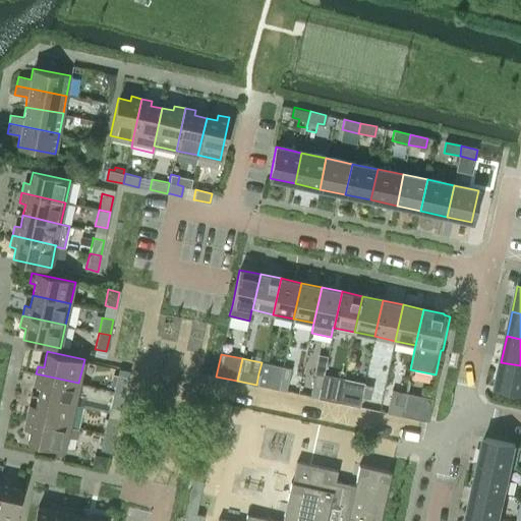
[(258,373),(256,385),(277,390),(277,389),(279,380),(282,366),(275,365),(262,362),(258,373)]
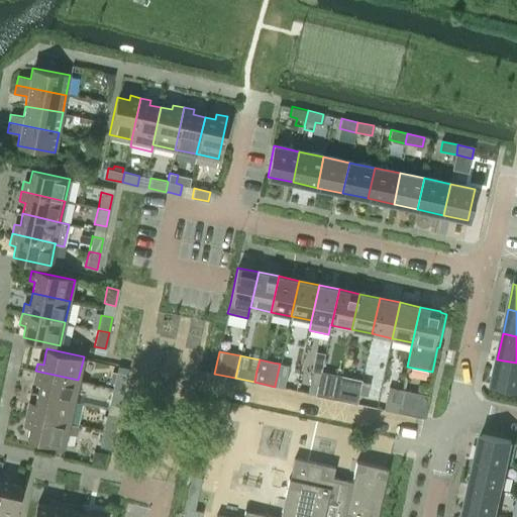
[(516,390),(516,363),(497,359),(492,385),(516,390)]
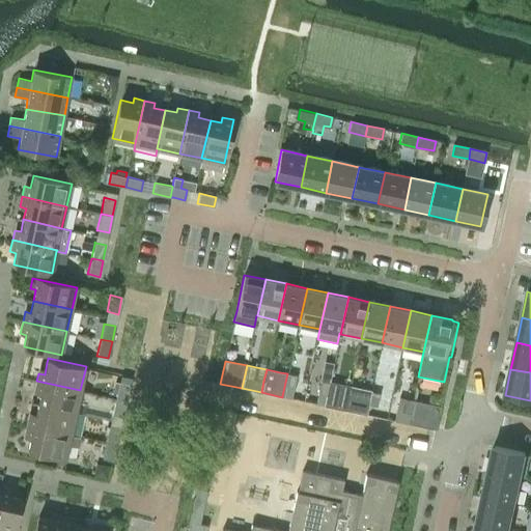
[(284,387),(282,396),(284,396),(291,398),(294,389),(295,389),(298,375),(289,374),(287,373),(284,387)]
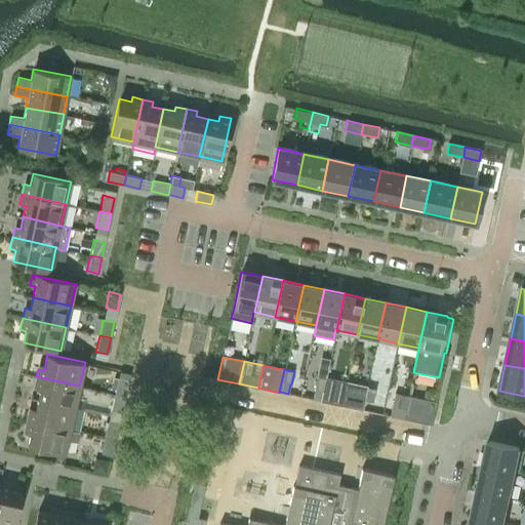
[(39,391),(37,399),(75,408),(79,386),(36,376),(34,389),(39,391)]
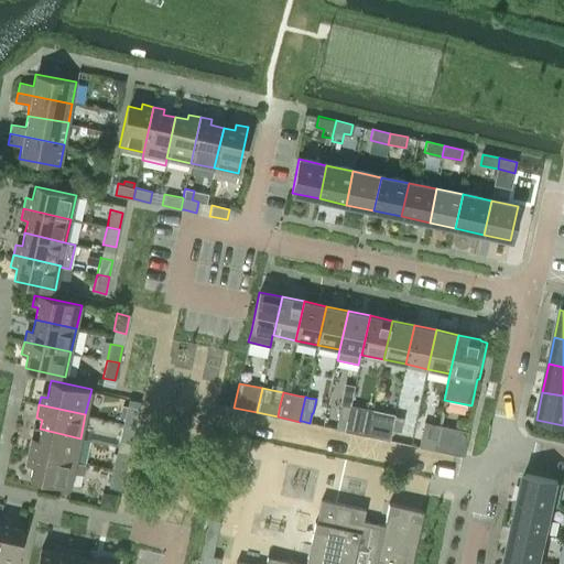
[(340,404),(335,429),(336,430),(344,431),(348,407),(349,407),(340,404)]
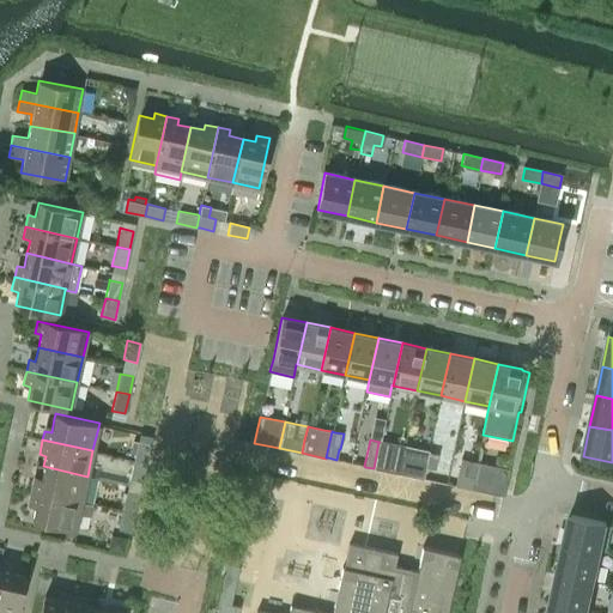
[(378,442),(374,468),(375,468),(398,474),(404,445),(380,439),(380,442),(378,442)]
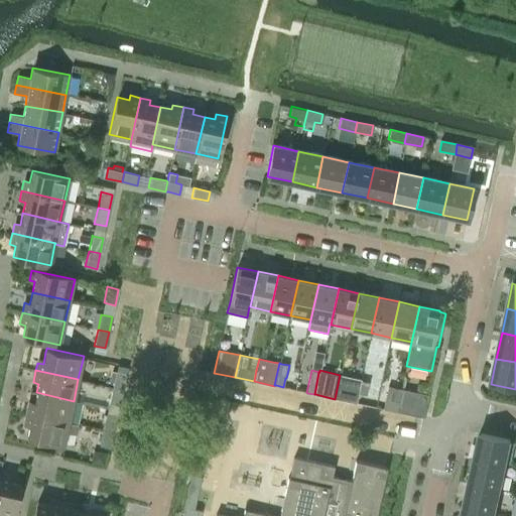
[(113,382),(112,386),(123,389),(126,374),(116,371),(113,382)]
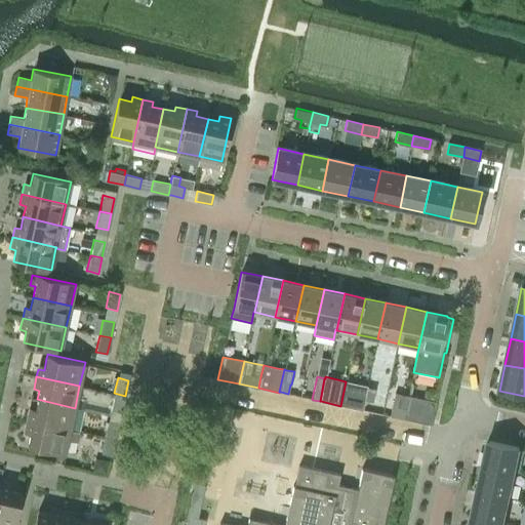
[(346,381),(340,406),(341,406),(361,410),(363,400),(366,388),(367,386),(346,381)]
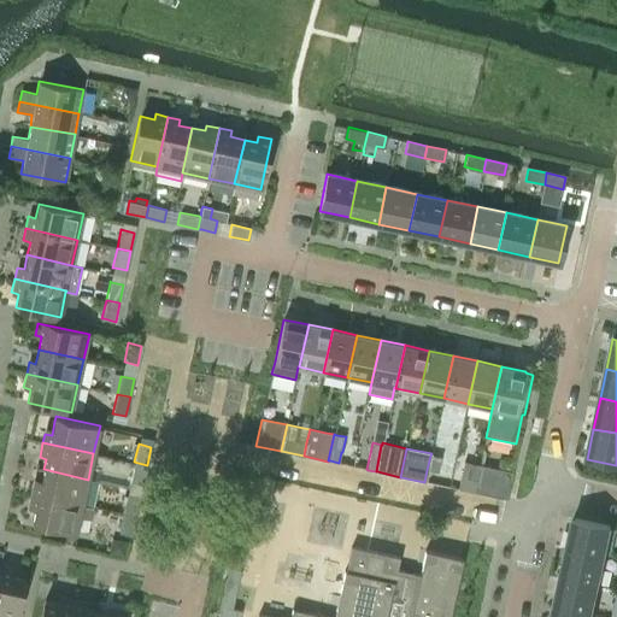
[(430,456),(427,470),(428,470),(429,470),(438,472),(440,457),(432,456),(430,456)]
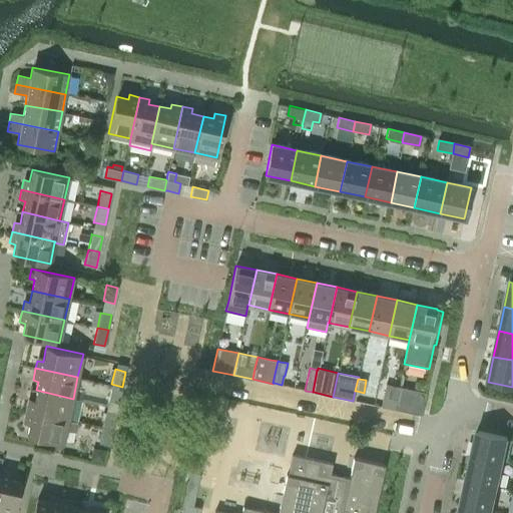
[(111,384),(108,400),(118,402),(122,387),(111,384)]
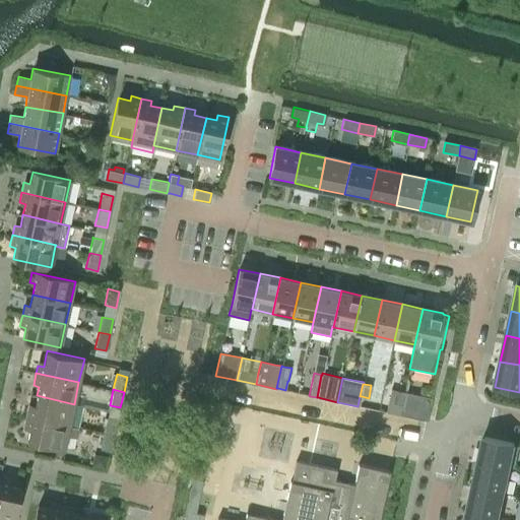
[(391,403),(389,412),(399,414),(404,393),(404,392),(395,390),(392,403),(391,403)]
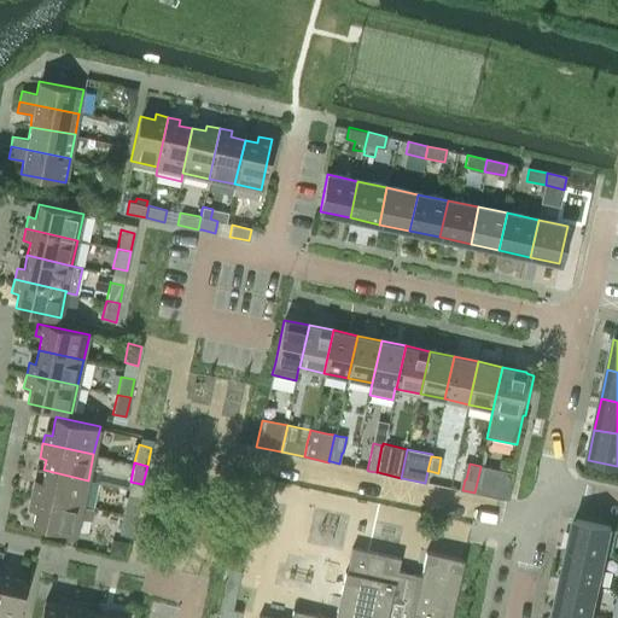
[(481,467),(474,493),(497,499),(505,500),(511,473),(511,472),(509,472),(497,470),(481,466),(481,467)]
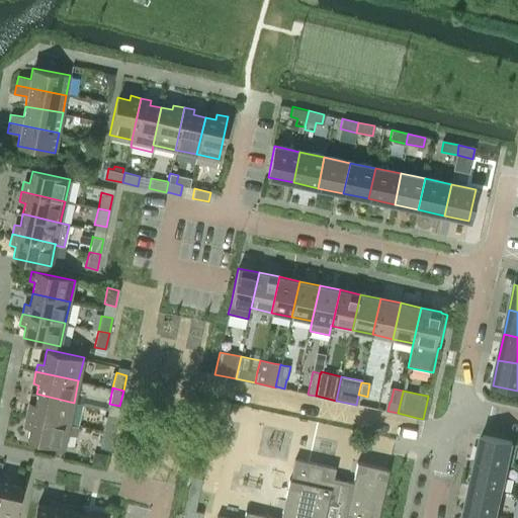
[(28,407),(27,414),(69,424),(74,403),(36,394),(33,408),(28,407)]
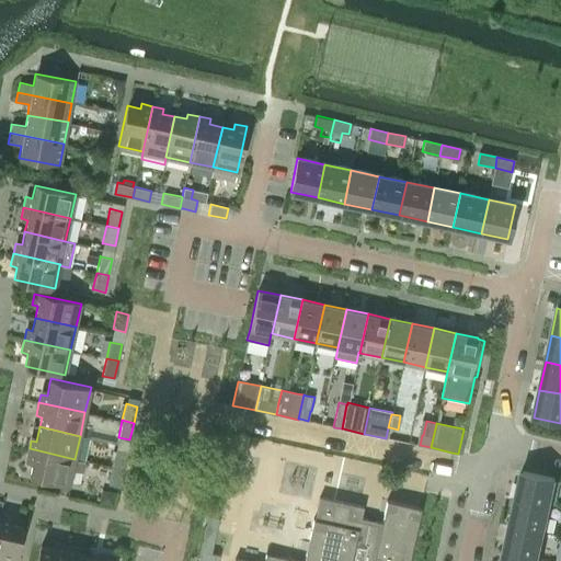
[(69,484),(71,470),(82,472),(84,462),(75,460),(75,459),(30,448),(26,462),(32,464),(30,476),(69,484)]
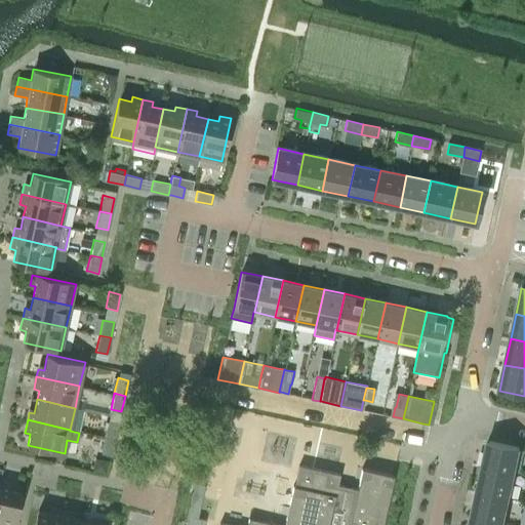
[(108,423),(105,438),(115,440),(118,427),(119,423),(109,420),(108,423)]
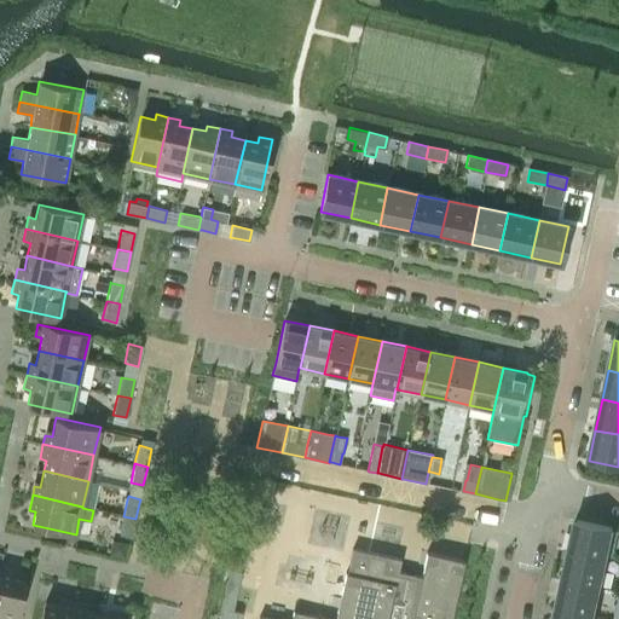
[(109,532),(120,534),(132,537),(136,519),(123,516),(122,521),(111,519),(109,532)]
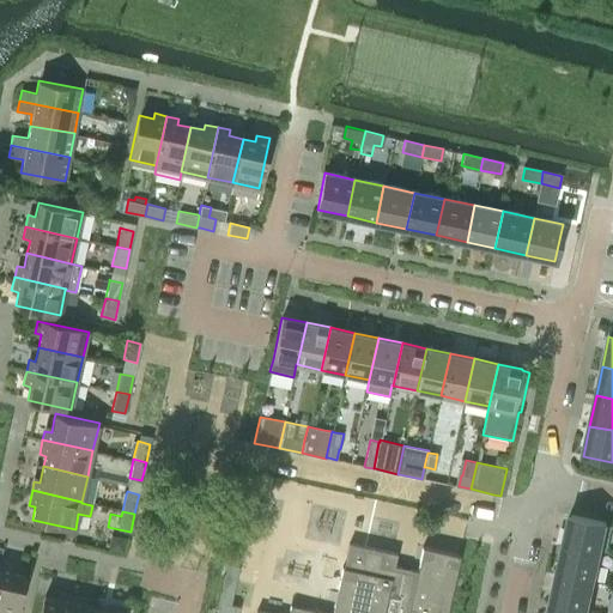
[(570,517),(564,544),(600,552),(606,525),(570,517)]
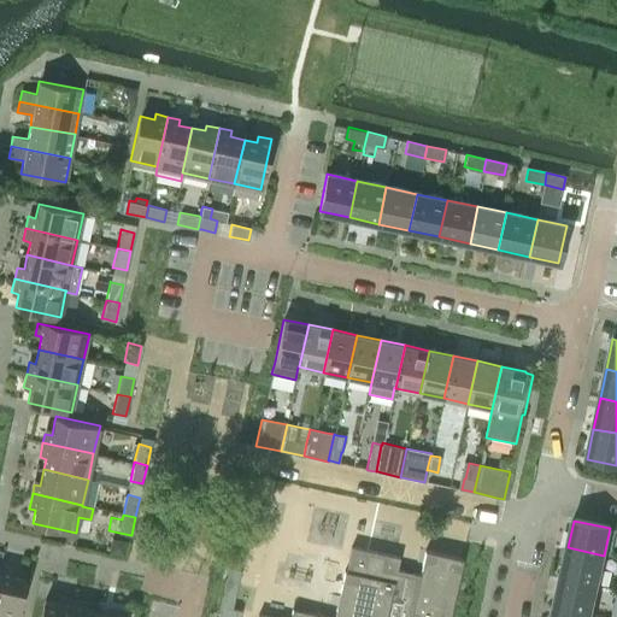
[(568,547),(562,577),(598,585),(604,556),(568,547)]
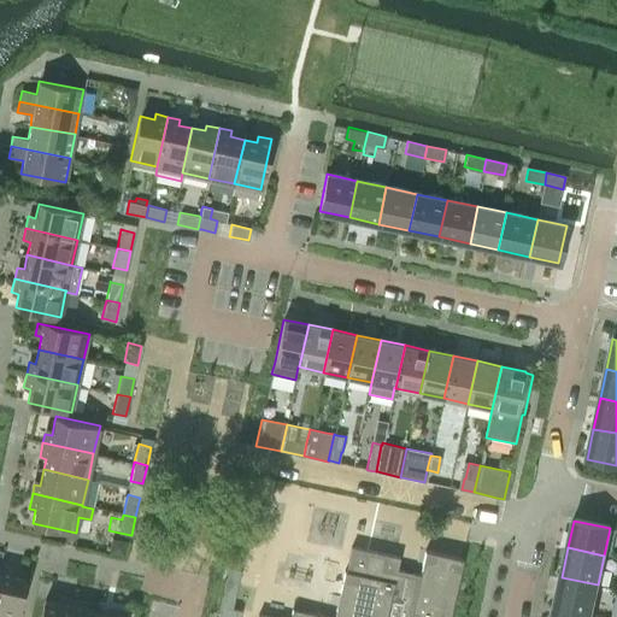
[(448,616),(462,560),(424,553),(419,576),(397,571),(399,560),(351,550),(346,573),(344,573),(333,616),(315,616),(291,612),(289,616),(448,616)]
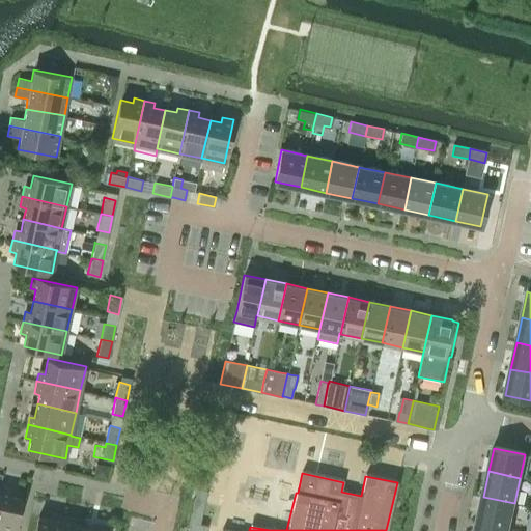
[(195,491),(186,530),(205,530),(206,528),(207,525),(200,524),(199,523),(205,494),(206,490),(196,487),(195,491)]
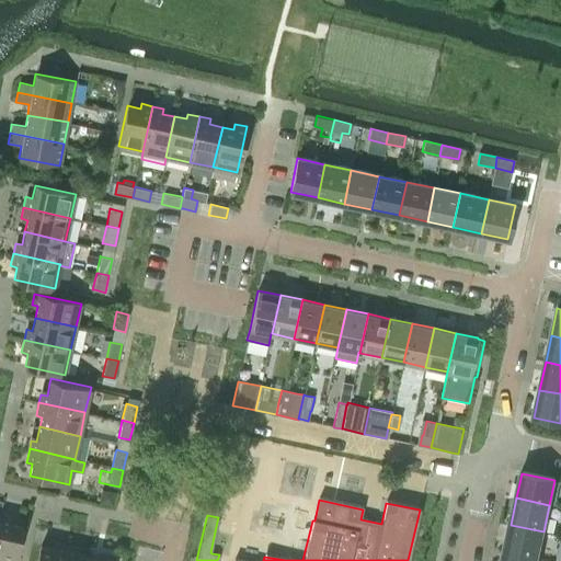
[(0,517),(0,516),(0,560),(14,560),(22,528),(10,525),(11,519),(0,517)]
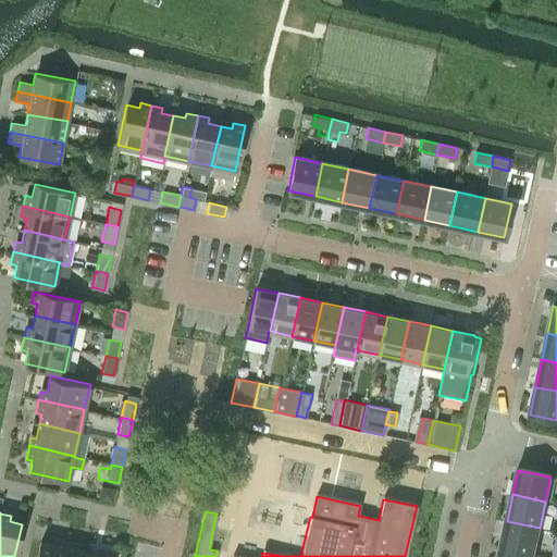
[(507,521),(500,547),(533,554),(540,528),(507,521)]
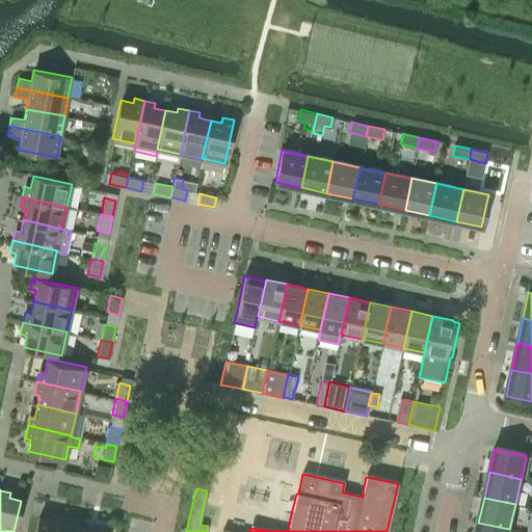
[(35,531),(58,531),(61,520),(50,516),(49,523),(38,520),(35,531)]
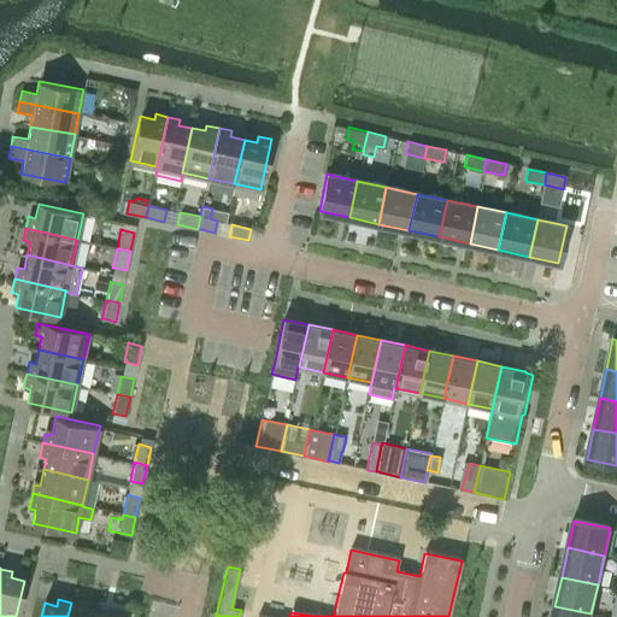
[(71,603),(68,616),(95,616),(97,613),(82,611),(84,605),(71,603)]
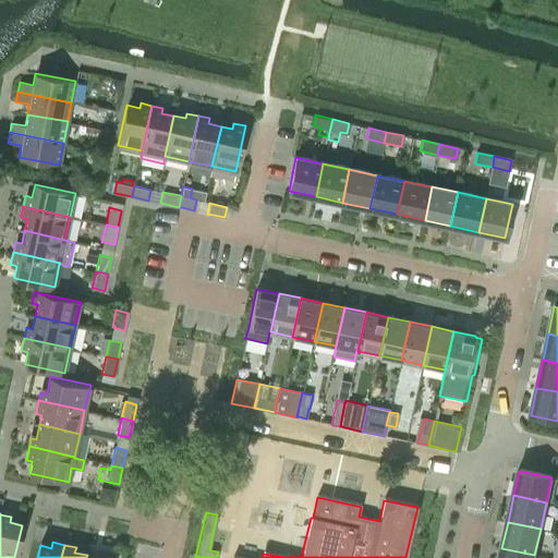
[(533,557),(534,555),(501,548),(499,557),(533,557)]
